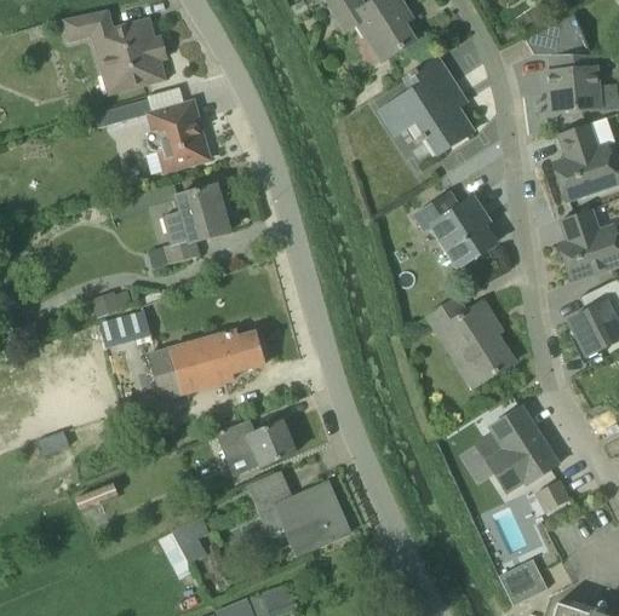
[(296,16),(309,9),(309,7),(304,0),(299,0),(291,5),(290,5),(296,16)]
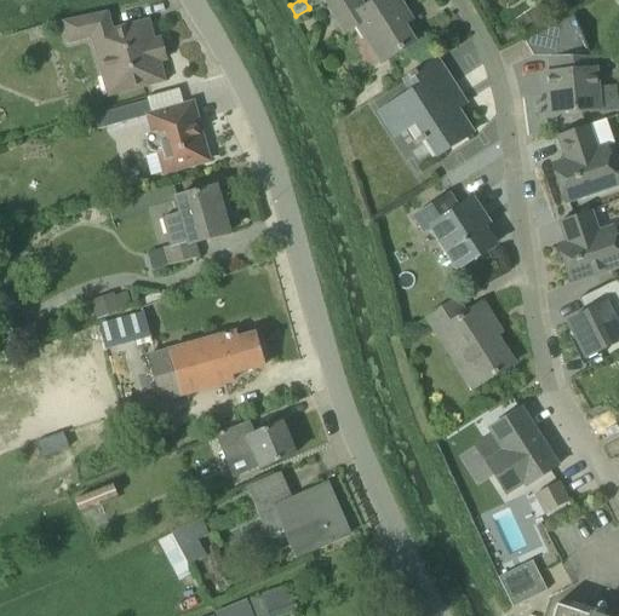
[(343,33),(356,26),(378,61),(413,39),(397,13),(406,9),(401,0),(374,0),(365,6),(360,0),(324,0),(343,33)]
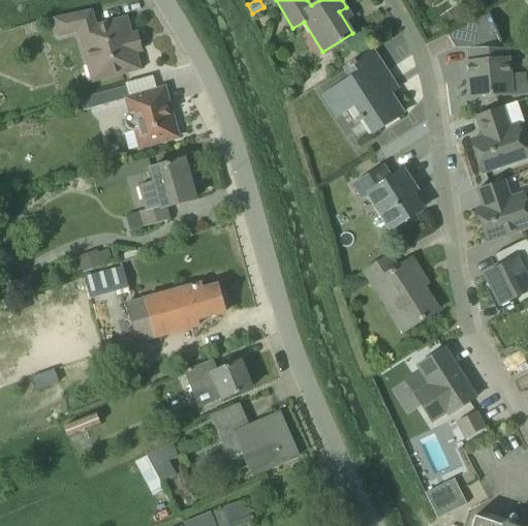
[(479,6),(474,0),(459,0),(457,2),(463,10),(466,16),(479,6)]
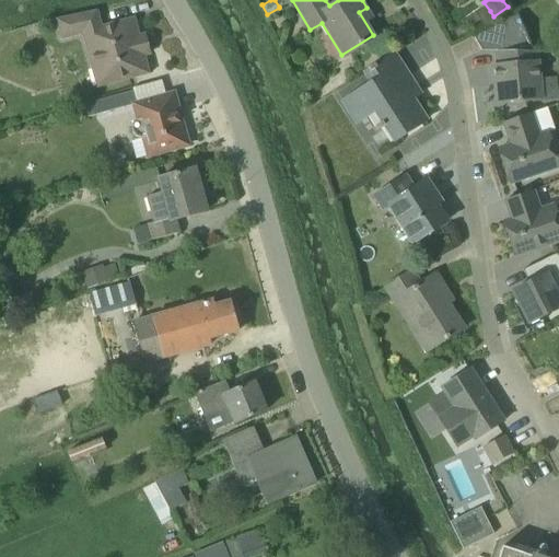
[(101,25),(96,9),(58,19),(62,38),(84,33),(97,85),(149,71),(144,54),(150,53),(144,33),(139,34),(135,16),(101,25)]
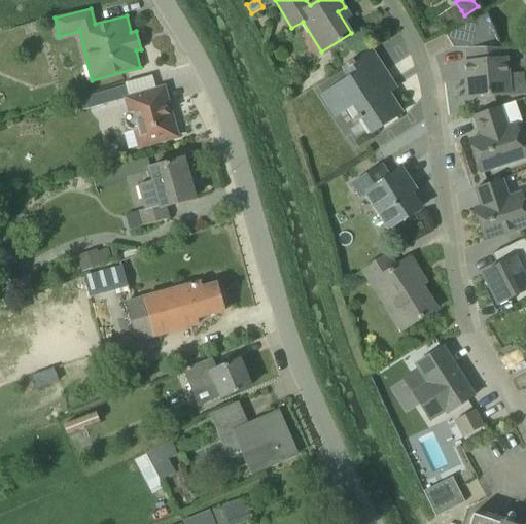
[(505,46),(468,45),(469,60),(465,60),(468,94),(525,90),(525,78),(524,68),(507,69),(505,46)]
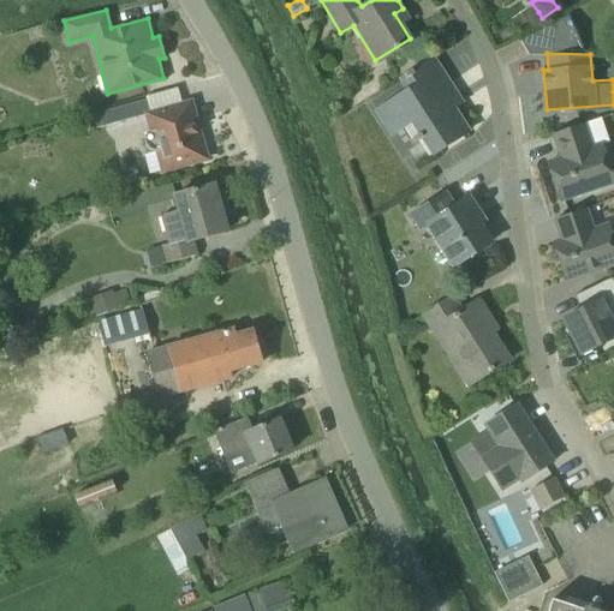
[(447,96),(455,90),(433,54),(398,76),(405,88),(374,108),(391,135),(412,120),(433,151),(468,129),(447,96)]
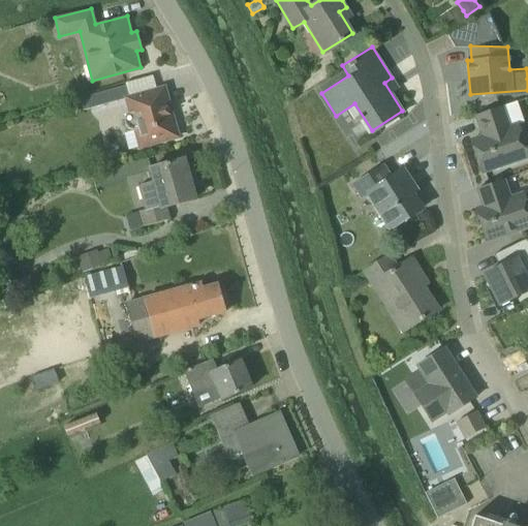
[(164,87),(127,97),(131,111),(130,111),(128,112),(127,113),(125,115),(125,117),(124,118),(124,120),(124,121),(125,122),(125,124),(126,125),(127,126),(128,127),(131,128),(132,128),(134,128),(136,128),(142,145),(178,135),(172,115),(171,114),(169,114),(168,114),(166,106),(169,105),(164,87)]
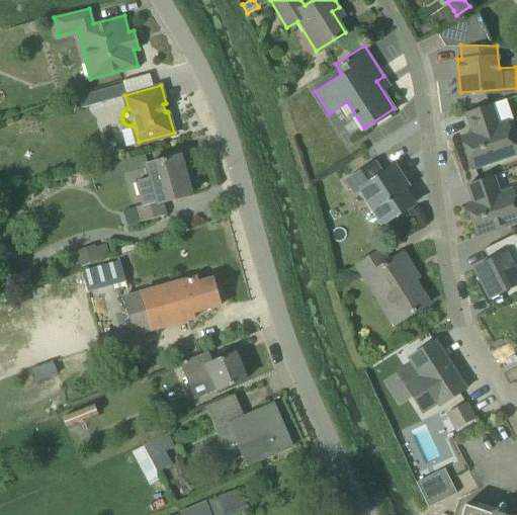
[(94,90),(83,93),(85,102),(97,100),(94,90)]
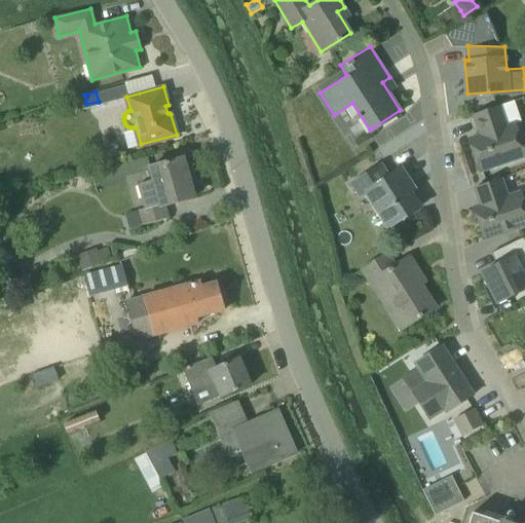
[(507,125),(499,104),(474,113),(481,134),(469,138),(480,170),(524,154),(524,151),(515,122),(507,125)]
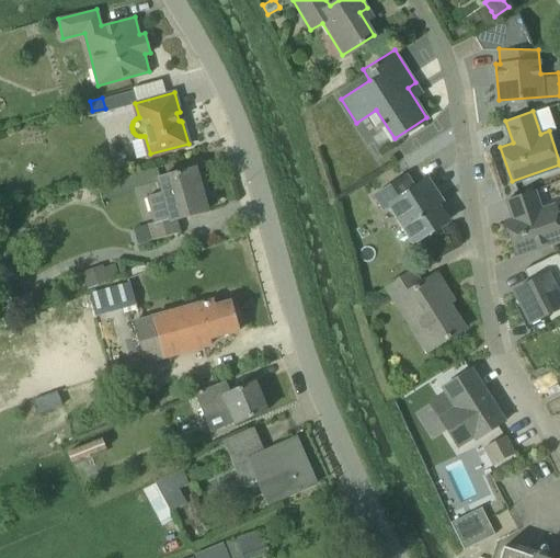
[(181,230),(178,217),(206,209),(194,167),(157,178),(160,192),(148,196),(151,208),(150,209),(155,221),(149,224),(153,238),(181,230)]
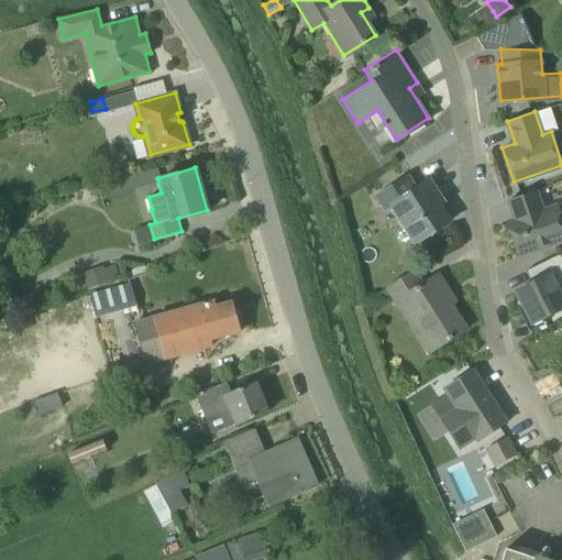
[(416,187),(408,175),(376,195),(385,208),(392,204),(415,241),(448,219),(431,194),(437,190),(429,178),(416,187)]
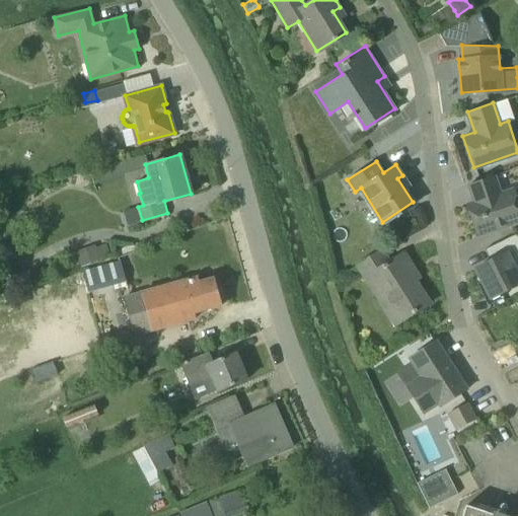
[(477,234),(517,220),(517,187),(513,189),(500,193),(494,174),(468,183),(474,202),(467,204),(477,234)]
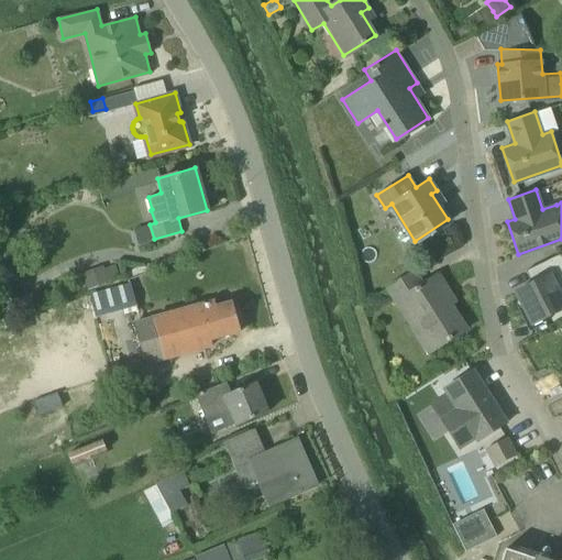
[(516,291),(532,322),(561,308),(561,297),(558,289),(561,287),(561,255),(560,252),(526,270),(532,282),(516,291)]
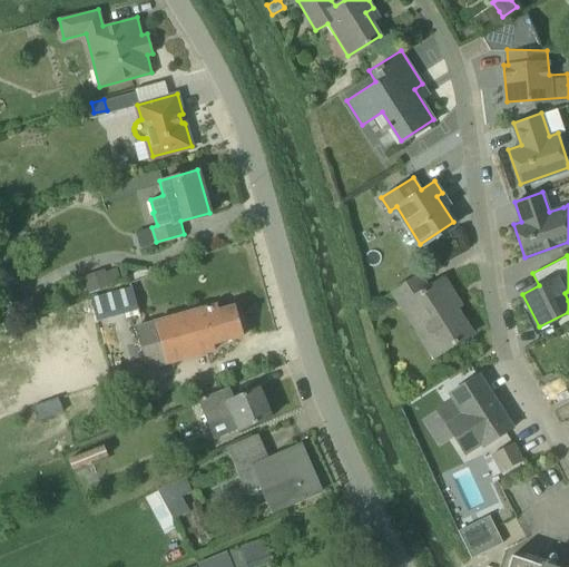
[(84,276),(90,292),(121,280),(117,267),(106,271),(105,269),(84,276)]
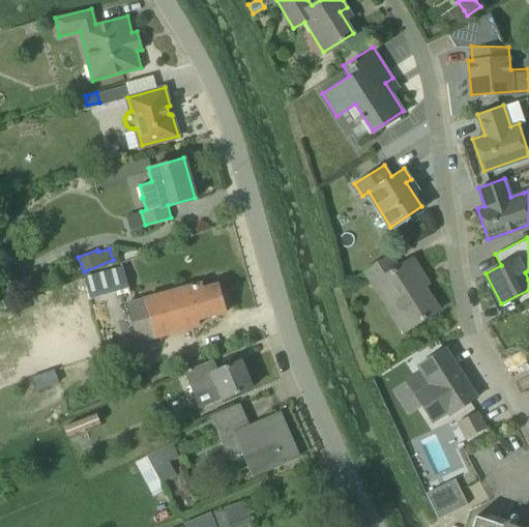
[(389,253),(362,269),(402,331),(439,308),(418,274),(422,271),(413,256),(398,265),(389,253)]
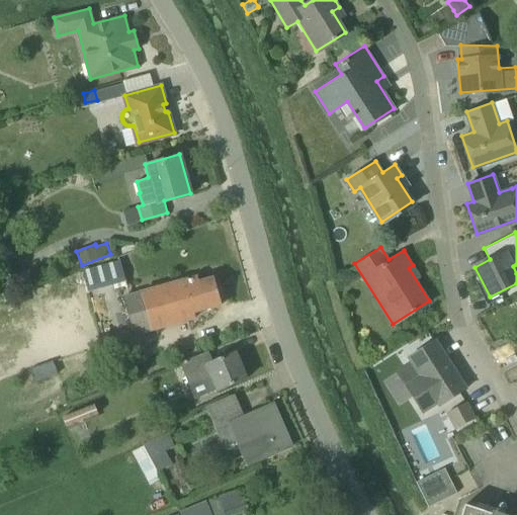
[(195,316),(193,311),(222,303),(213,274),(198,278),(197,273),(124,293),(136,332),(195,316)]
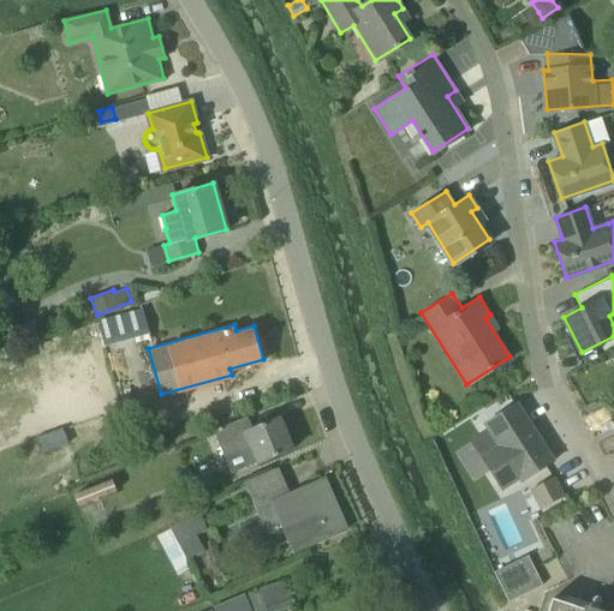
[(5,329),(0,330),(0,345),(11,341),(5,329)]
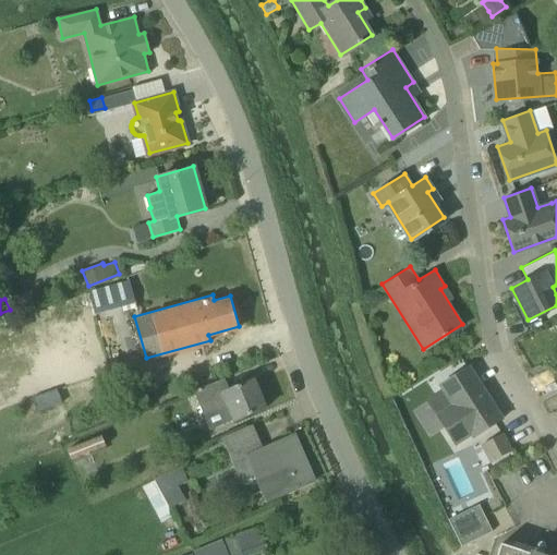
[(501,418),(469,365),(439,384),(460,418),(444,427),(453,444),(471,434),(472,436),(501,418)]
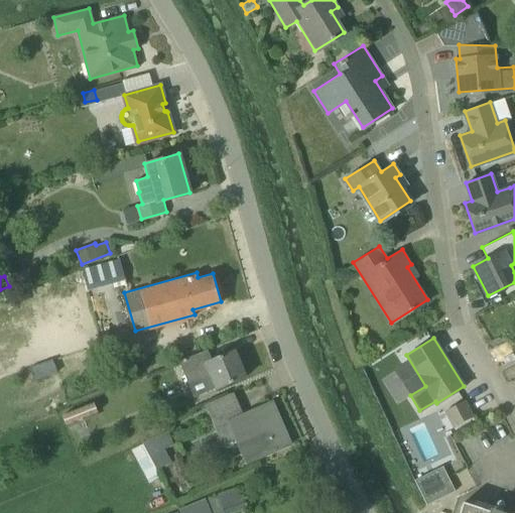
[(235,350),(212,359),(208,349),(177,361),(194,397),(216,388),(246,376),(235,350)]
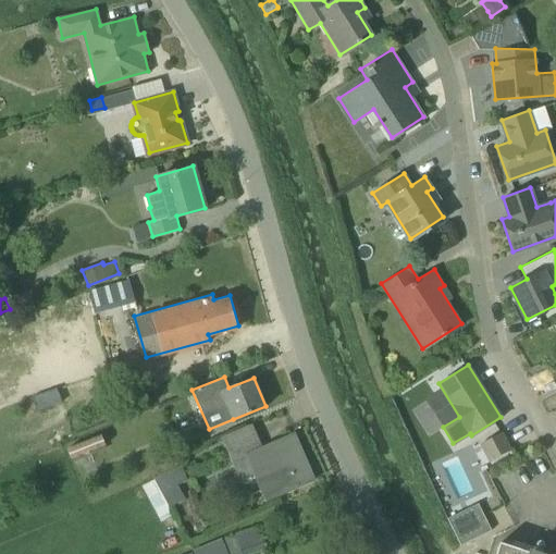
[(41,394),(46,406),(62,401),(58,388),(41,394)]
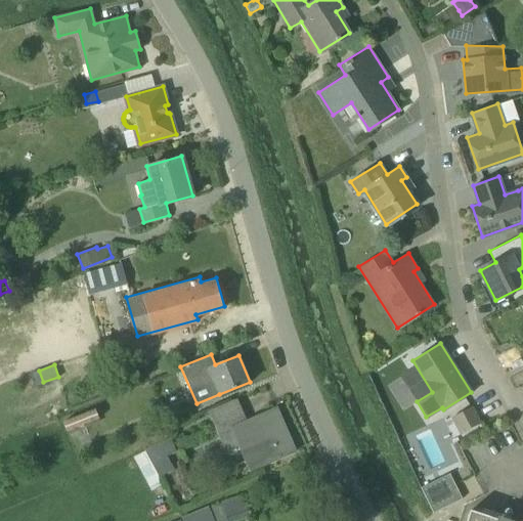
[(237,442),(250,471),(296,450),(277,406),(247,420),(236,397),(209,409),(224,447),(237,442)]
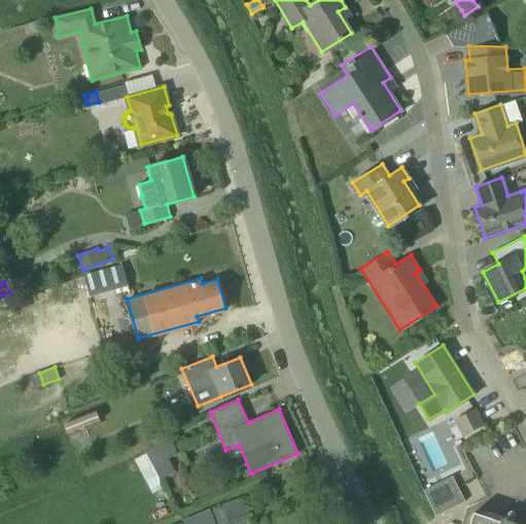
[(476,408),(455,418),(464,434),(484,424),(476,408)]
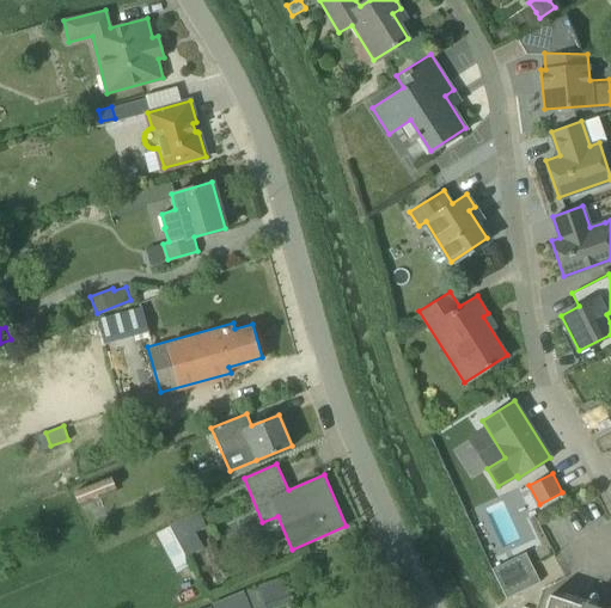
[(74,491),(79,503),(116,489),(111,477),(74,491)]
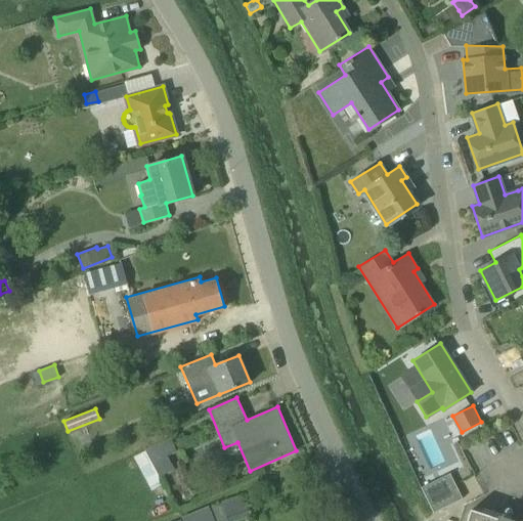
[(145,447),(146,449),(153,462),(160,475),(175,467),(168,454),(177,450),(171,436),(165,439),(145,447)]
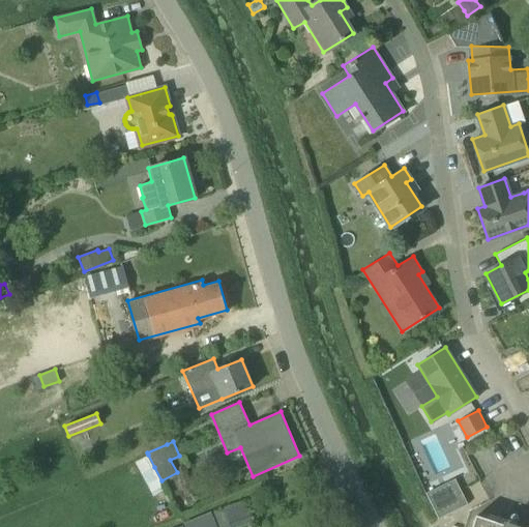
[(428,492),(427,492),(439,518),(440,518),(468,503),(456,477),(428,492)]
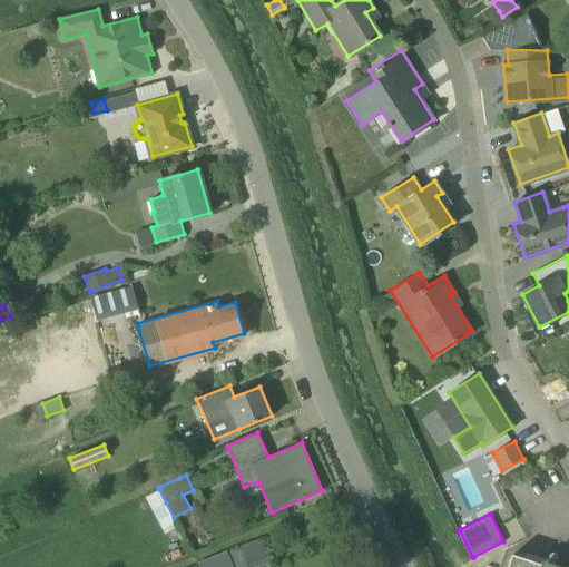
[(198,559),(202,566),(253,566),(272,560),(263,535),(198,559)]
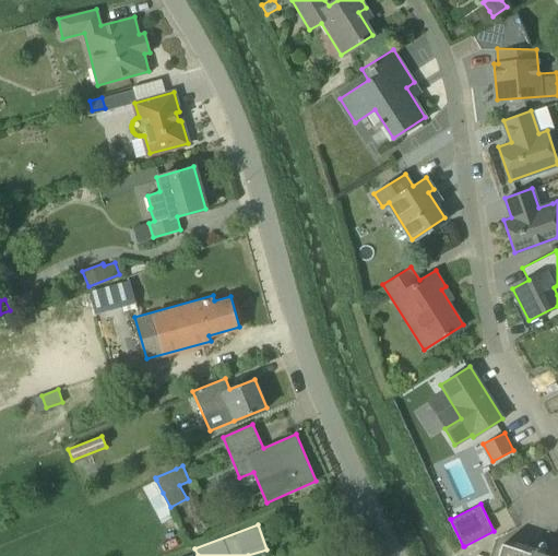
[(513,548),(502,544),(498,555),(543,555),(545,553),(514,543),(513,548)]
